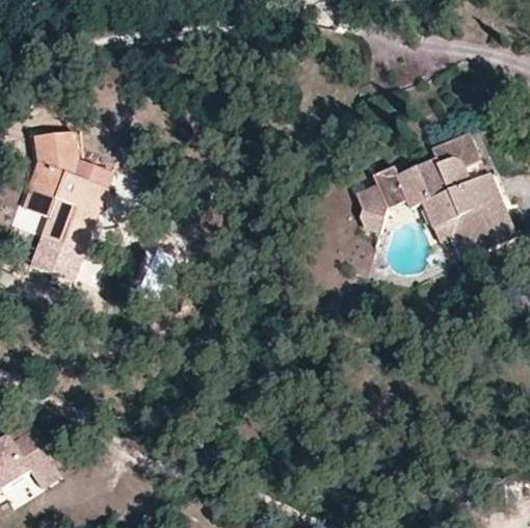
[(409,206),(421,202),(441,240),(452,236),(462,258),(517,235),(491,173),(486,175),(469,132),(431,147),(435,157),(397,176),(395,167),(374,176),(377,184),(358,193),(363,209),(360,216),(364,227),(377,232),(387,207),(406,200),(409,206)]
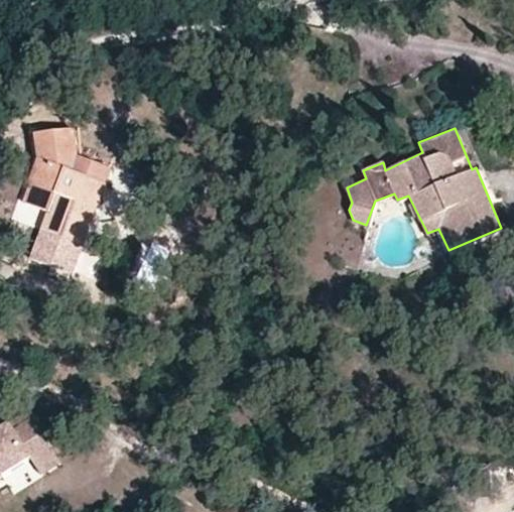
[(109,167),(79,156),(80,131),(40,130),(40,155),(30,181),(32,181),(25,201),(49,209),(43,227),(50,230),(75,239),(82,241),(96,205),(88,203),(96,181),(103,184),(109,167)]
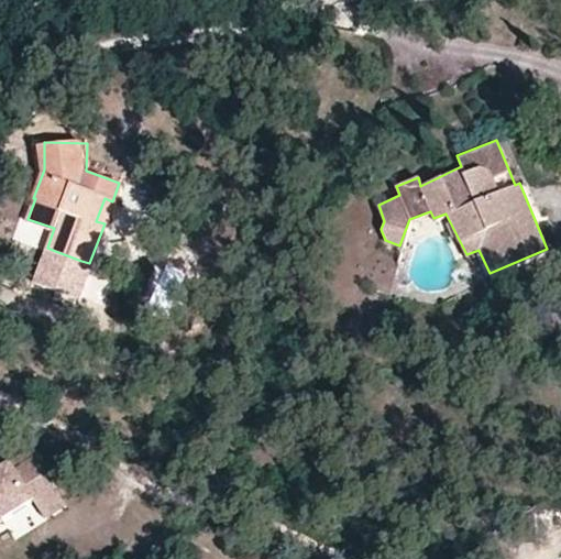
[(112,201),(105,198),(96,221),(105,223),(112,201)]
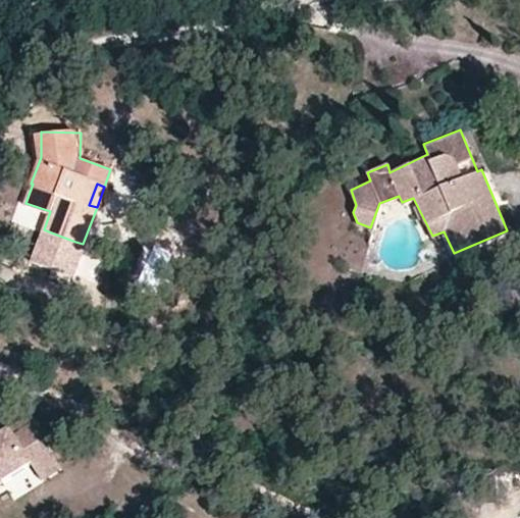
[(75,242),(51,232),(42,256),(66,265),(75,242)]
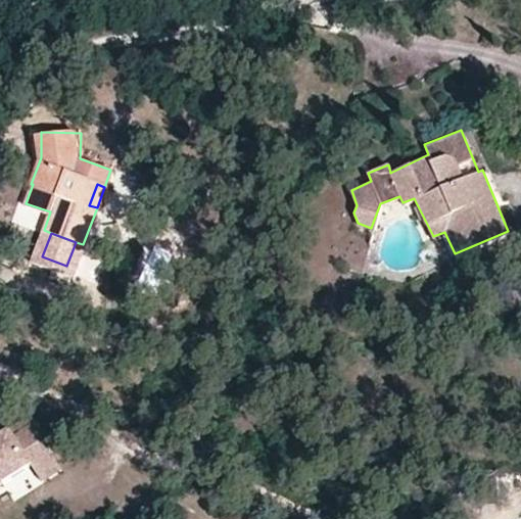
[(30,427),(25,420),(7,431),(11,438),(30,427)]
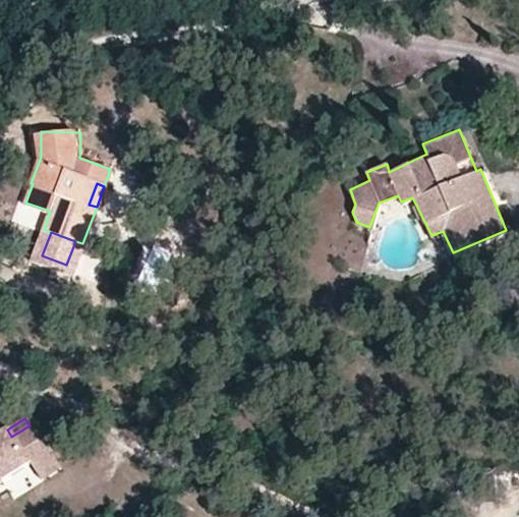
[(30,425),(11,437),(7,429),(0,434),(0,481),(1,480),(0,479),(0,457),(16,447),(35,473),(53,461),(30,425)]
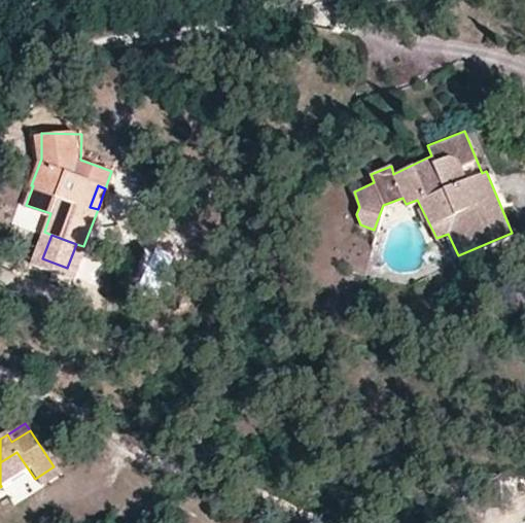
[(0,485),(1,486),(0,487),(0,496),(4,493),(11,503),(58,473),(54,466),(35,479),(16,452),(0,462),(0,485)]
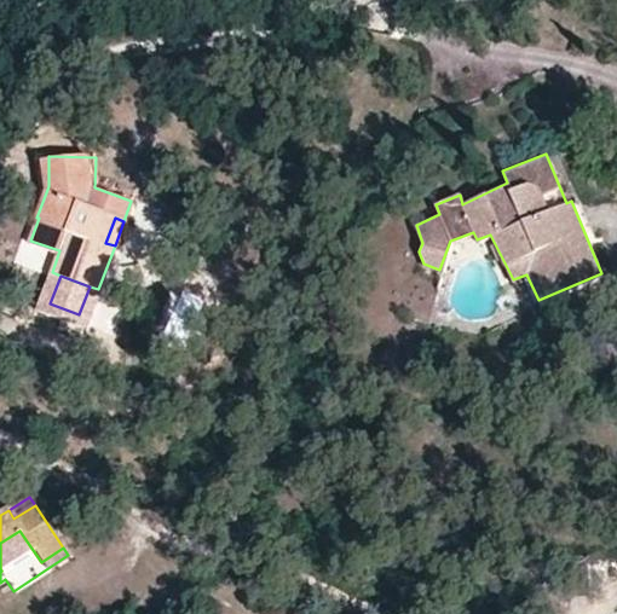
[(563,589),(584,591),(584,560),(563,560),(563,589)]
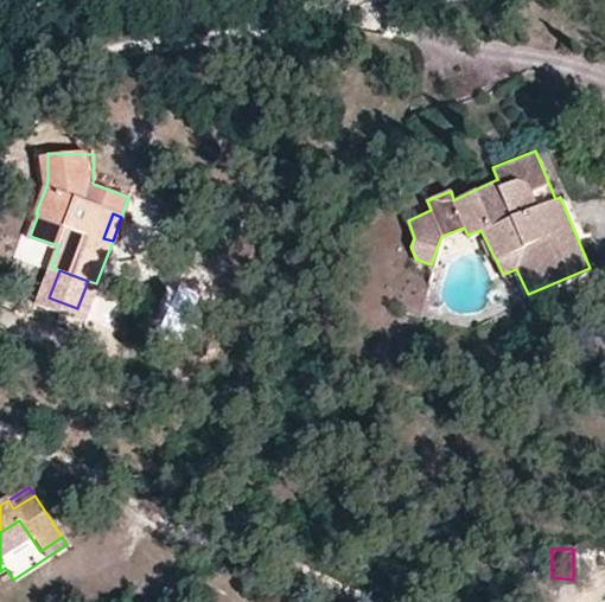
All buildings are outlined.
